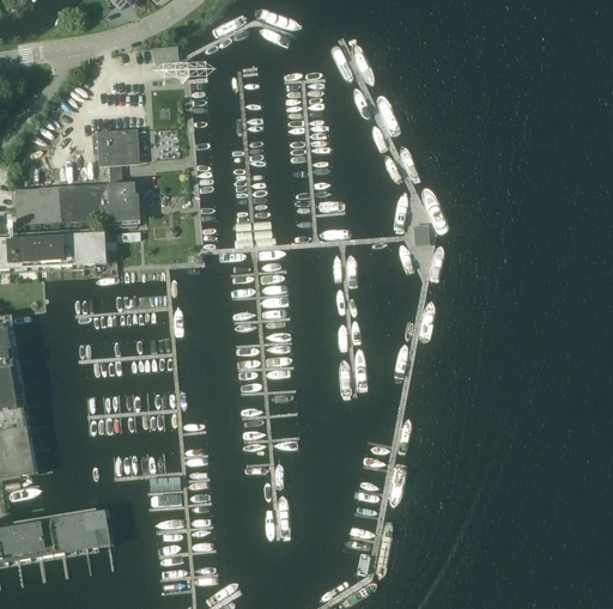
[(177,44),(162,44),(163,60),(178,59),(177,47),(177,44)]
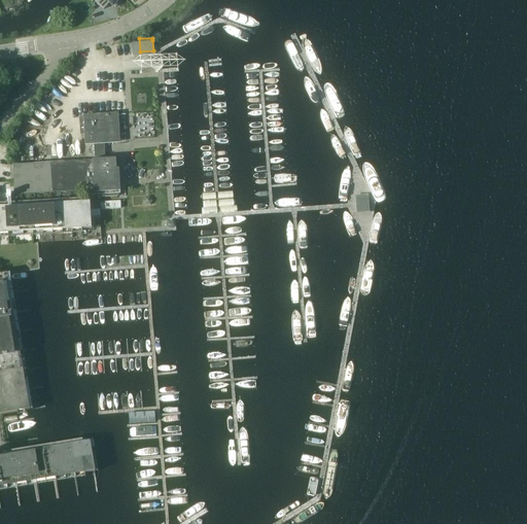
[(84,114),(80,114),(81,132),(85,131),(86,142),(94,142),(95,158),(107,156),(106,141),(118,140),(116,111),(84,113),(84,114)]
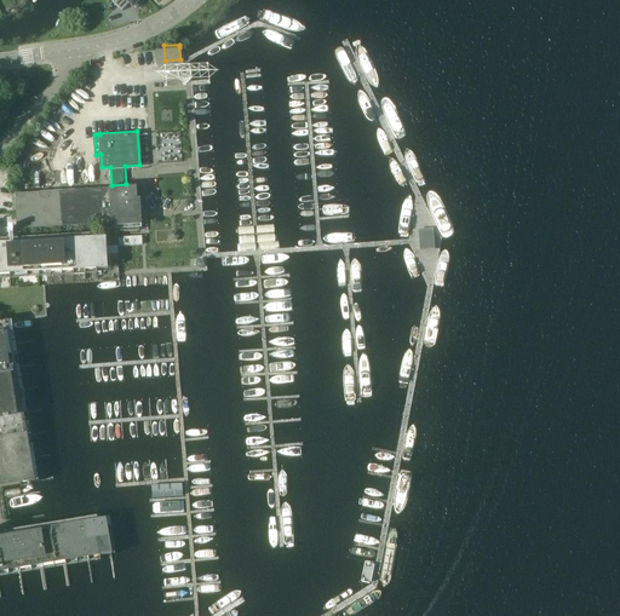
[(165,140),(166,150),(176,150),(174,139),(165,140)]
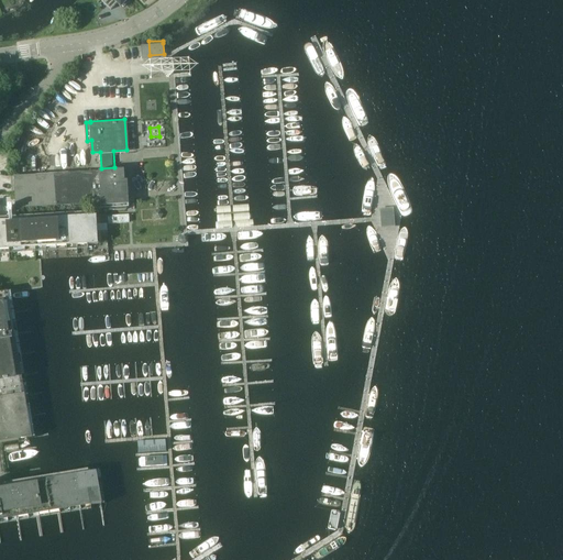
[(101,168),(13,174),(15,206),(103,200),(103,208),(128,206),(124,167),(114,167),(101,168)]
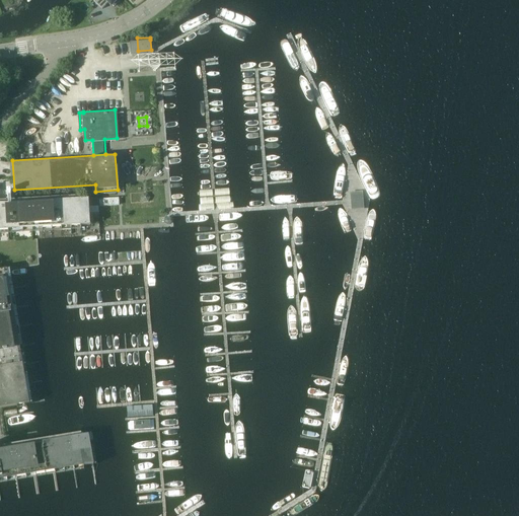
[(143,191),(141,196),(143,199),(148,199),(150,195),(147,191),(143,191)]
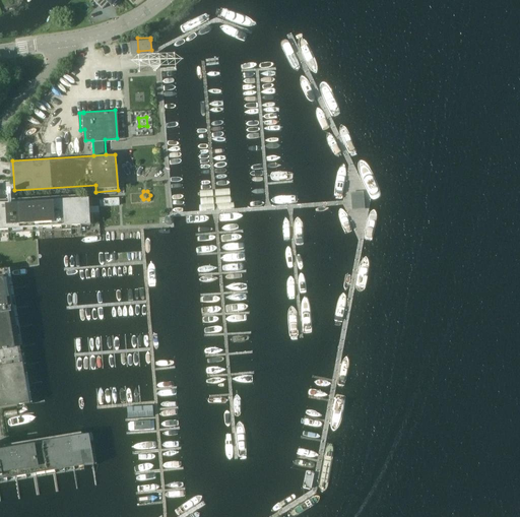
[(0,228),(37,225),(90,222),(89,207),(89,204),(99,204),(99,196),(88,196),(83,197),(63,198),(56,198),(54,198),(46,199),(24,200),(17,201),(10,201),(3,201),(0,201),(0,228)]
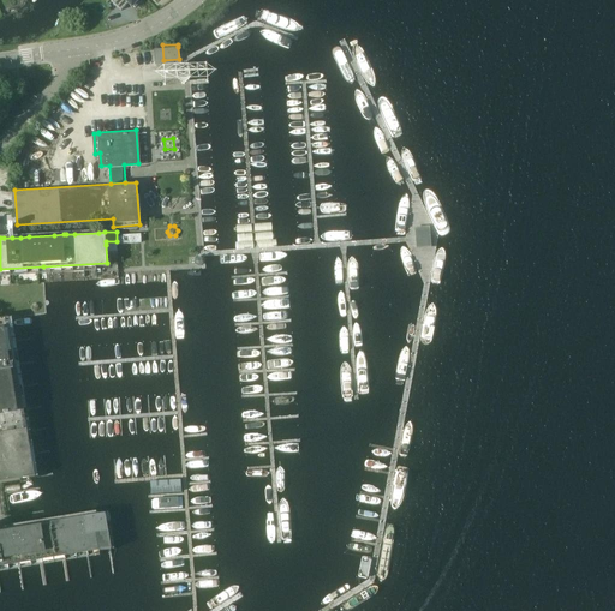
[(117,233),(118,241),(141,239),(139,232),(117,233)]
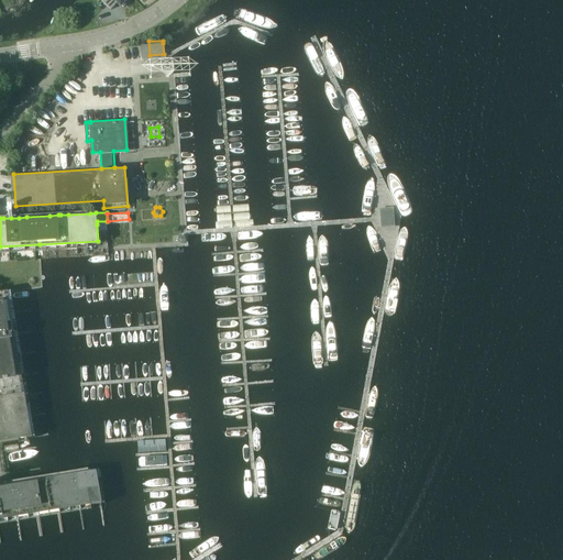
[(0,440),(18,438),(18,441),(28,440),(26,436),(35,435),(11,289),(0,292),(0,440)]
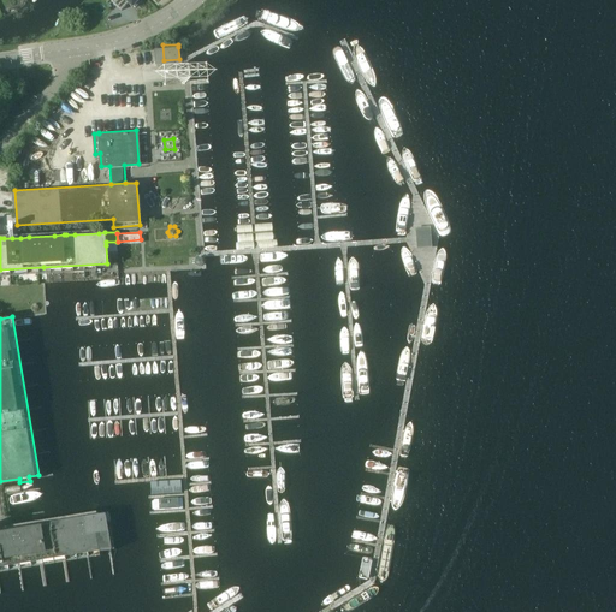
[(153,491),(183,488),(182,476),(152,479),(153,491)]
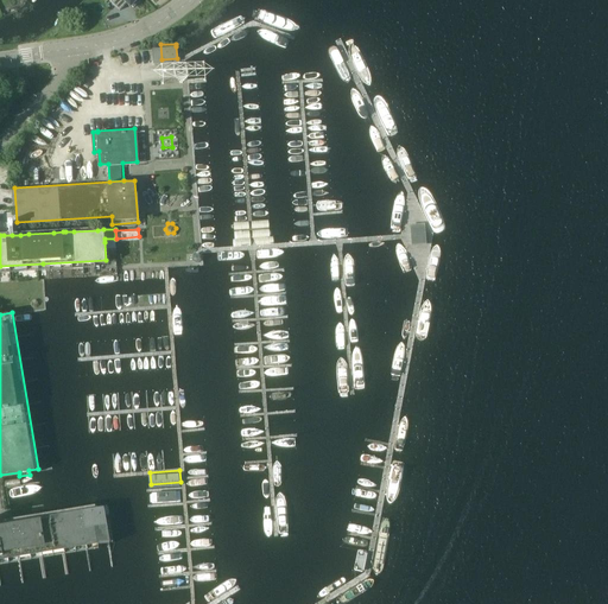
[(0,561),(97,545),(97,542),(112,540),(111,529),(107,531),(103,506),(92,508),(92,504),(0,519),(0,561)]
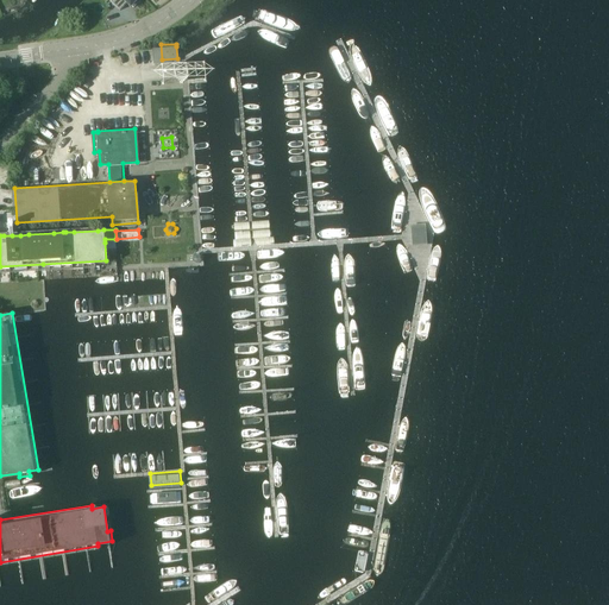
All buildings are outlined.
